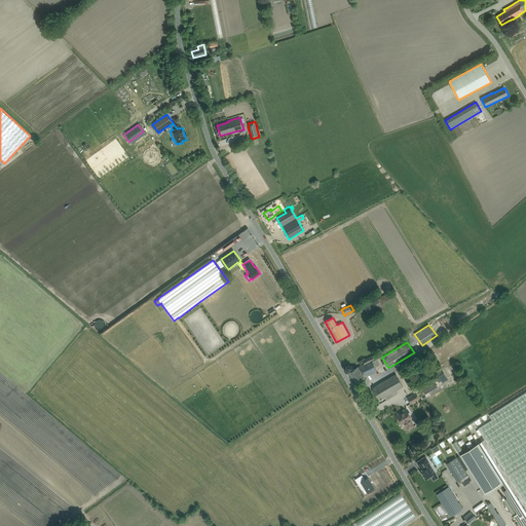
[(363,366),(363,365),(349,372),(355,382),(365,377),(377,371),(375,367),(379,365),(377,359),(383,355),(381,351),(375,355),(374,354),(363,361),(365,365),(363,366)]
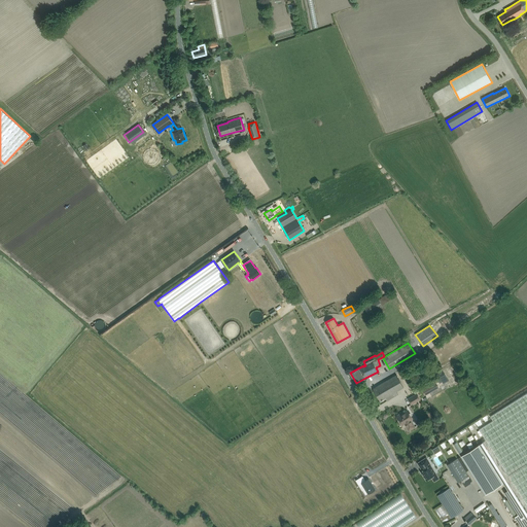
[(442,384),(444,383),(449,381),(443,370),(436,373),(441,378),(436,380),(437,382),(440,381),(442,384)]
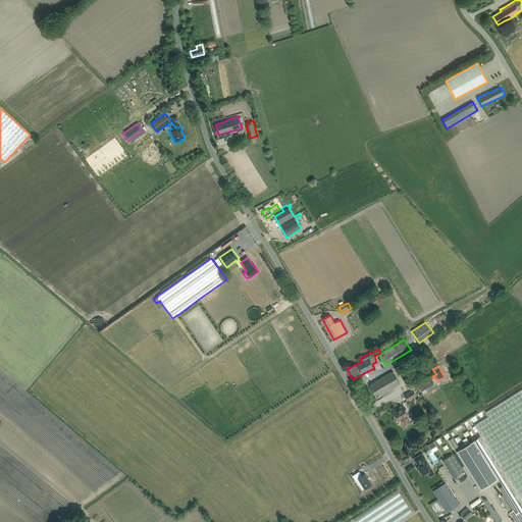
[(400,383),(394,371),(369,384),(376,398),(382,394),(384,397),(395,390),(393,387),(400,383)]
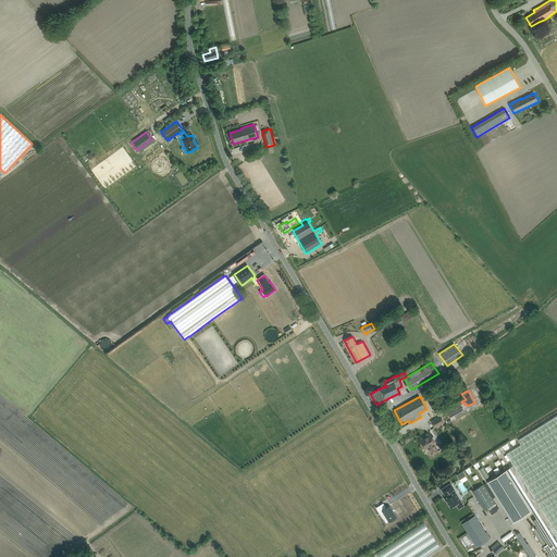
[(446,412),(449,418),(463,409),(461,404),(446,412)]
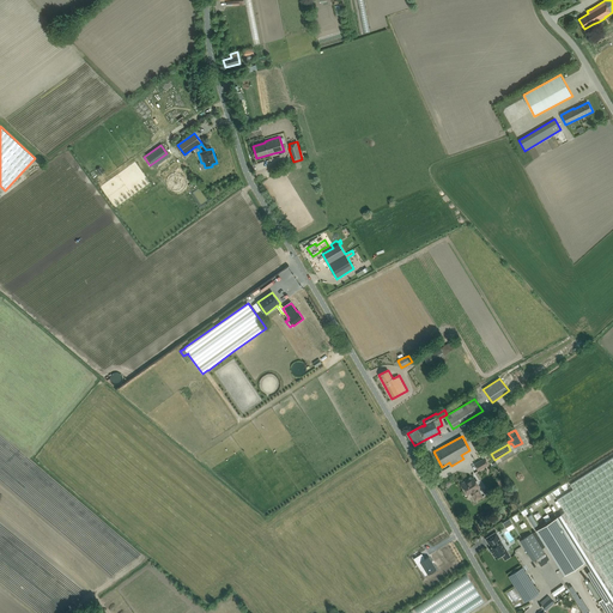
[(574,489),(557,499),(565,511),(557,517),(586,562),(590,570),(587,572),(602,598),(599,601),(606,612),(612,612),(612,456),(570,484),(574,489)]
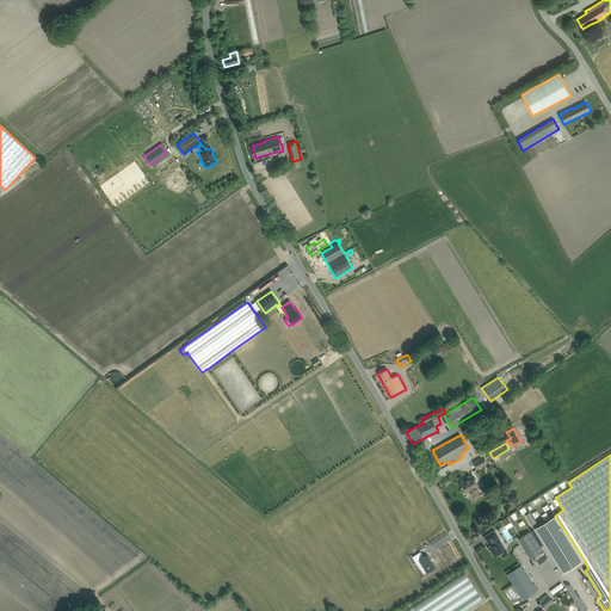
[(488,463),(485,456),(473,463),(476,469),(488,463)]
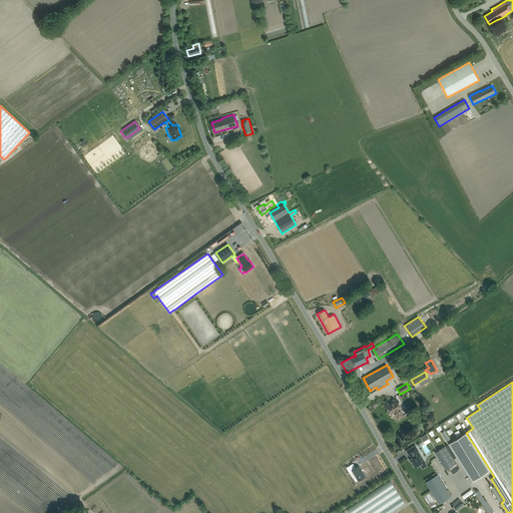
[(387,405),(387,406),(391,414),(394,412),(398,419),(404,416),(400,409),(402,408),(397,399),(393,402),(390,404),(389,403),(387,404),(387,405)]
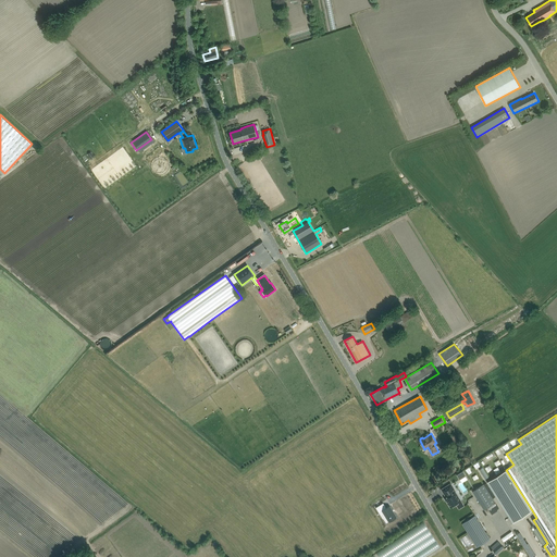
[(70,470),(38,446),(36,450),(66,474),(70,470)]
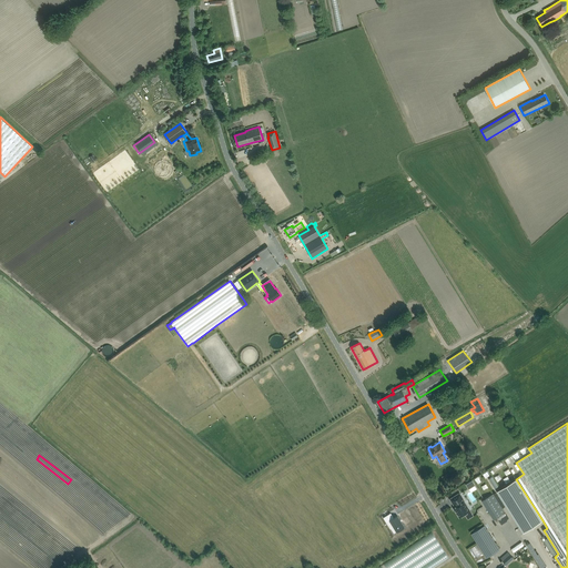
[(18,475),(48,499),(50,496),(48,495),(49,493),(21,469),(18,475)]
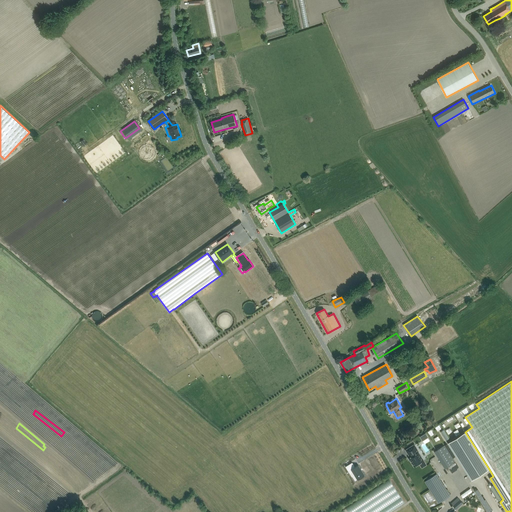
[(489,469),(465,432),(448,443),(472,480),(489,469)]
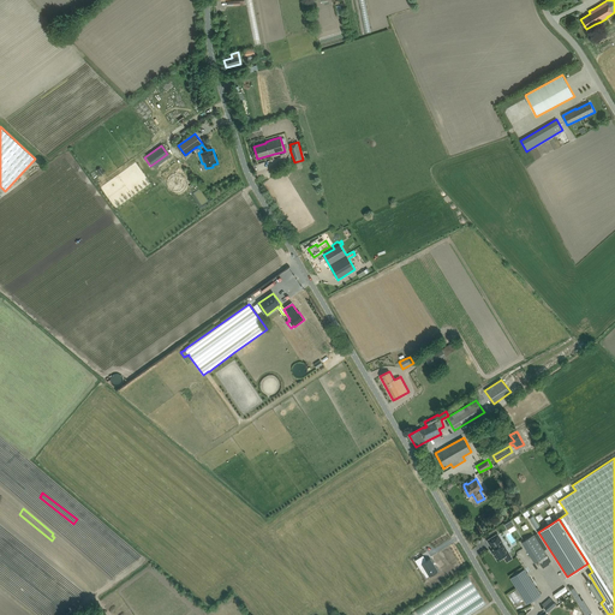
[(491,550),(493,553),(494,555),(497,561),(503,556),(505,557),(506,561),(508,561),(511,559),(512,557),(511,556),(508,553),(508,554),(506,549),(502,543),(501,544),(500,541),(501,541),(497,533),(488,541),(491,547),(494,549),(491,550)]
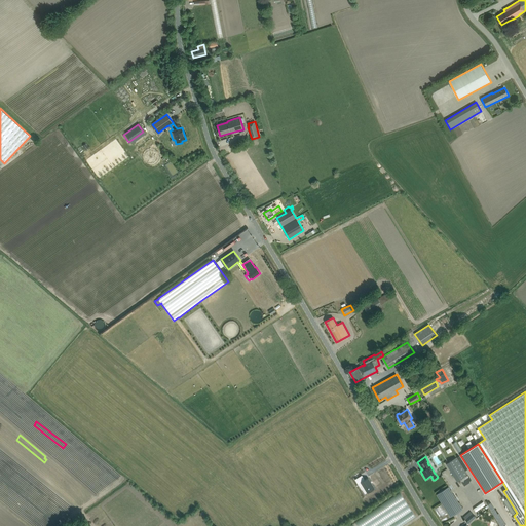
[(107,466),(110,463),(101,457),(99,461),(107,466)]
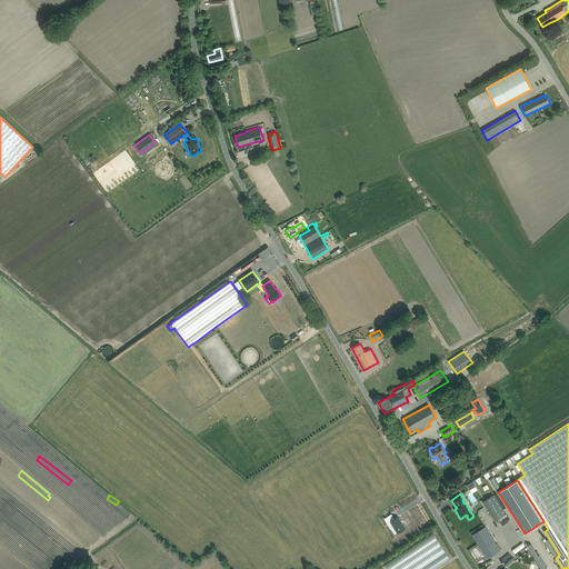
[(493,495),(482,502),(495,521),(506,515),(493,495)]
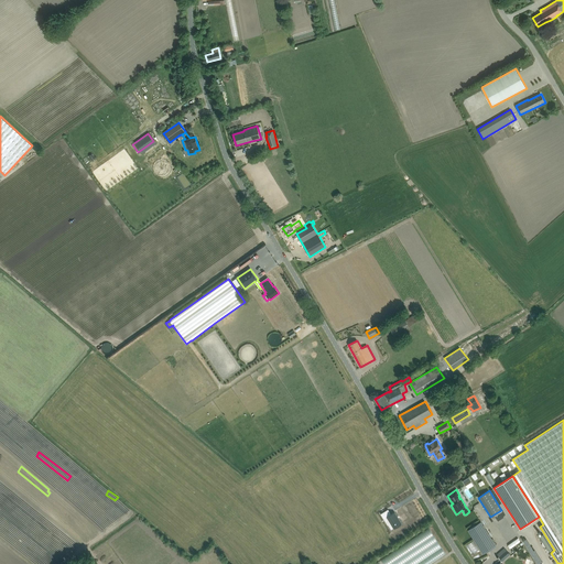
[(128,510),(130,507),(119,498),(116,502),(128,510)]
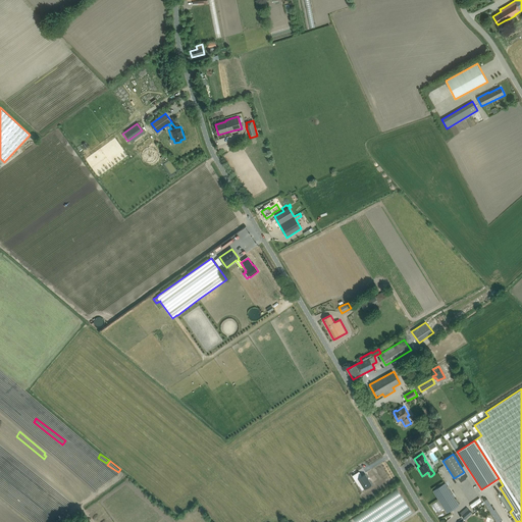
[(354,482),(356,481),(360,486),(363,491),(370,486),(363,476),(360,478),(357,474),(351,478),(353,481),(354,482)]
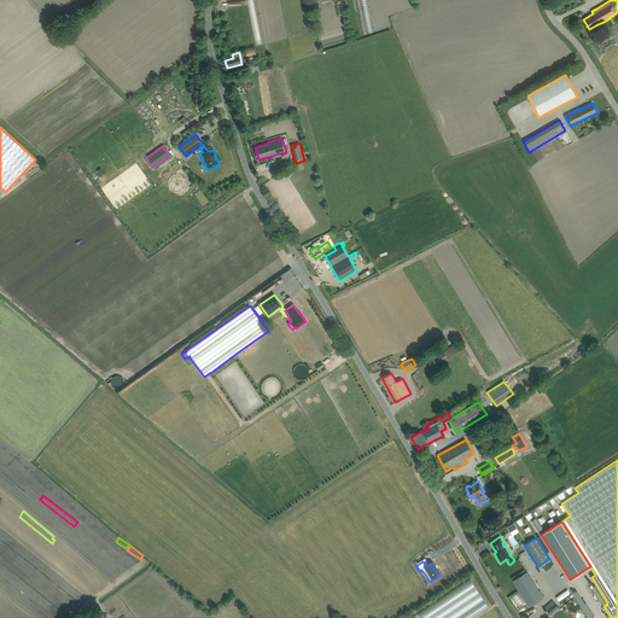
[(528,572),(518,578),(513,581),(529,607),(543,598),(528,572)]
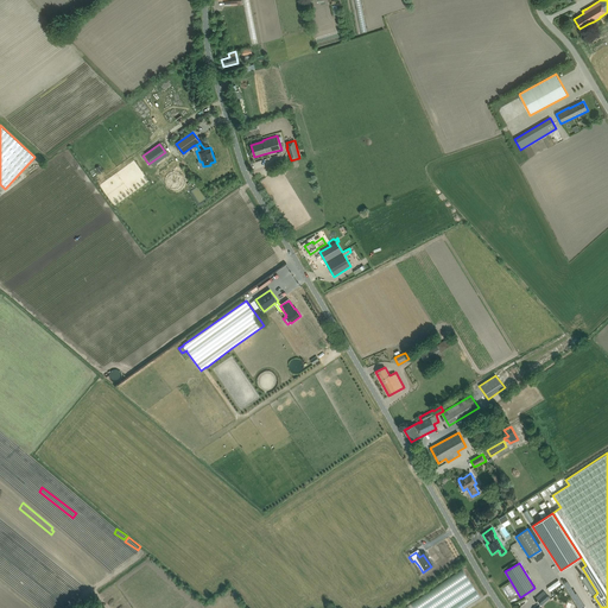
[(469,570),(404,607),(418,607),(424,606),(425,607),(432,607),(435,607),(464,607),(485,596),(469,570)]
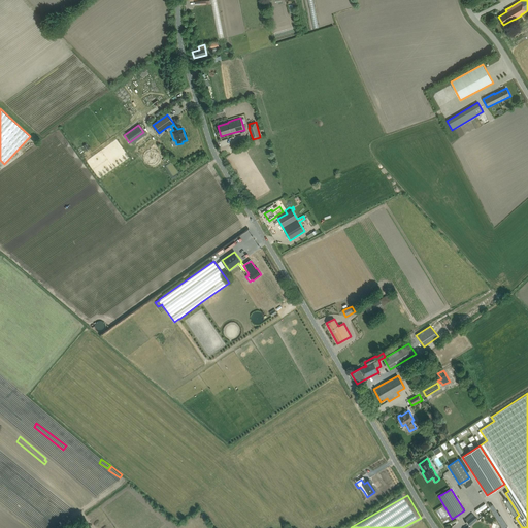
[(482,513),(492,504),(489,501),(480,509),(482,513)]
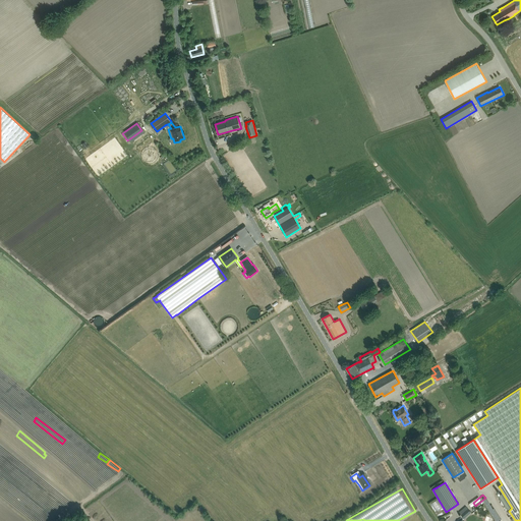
[(466,506),(460,512),(459,513),(464,518),(471,512),(466,506)]
